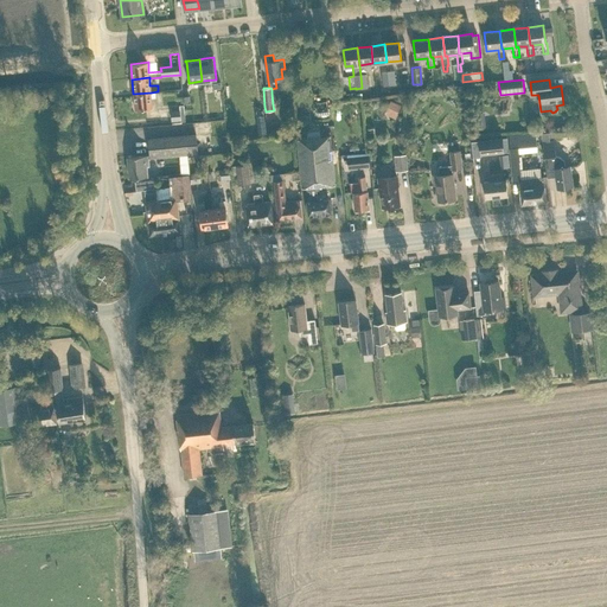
[(151,93),(133,94),(135,109),(152,108),(151,93)]
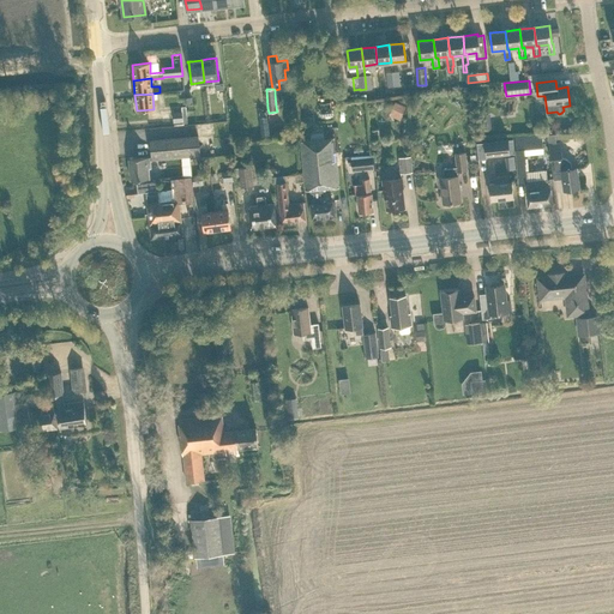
[(407,106),(396,101),(389,115),(399,120),(407,106)]
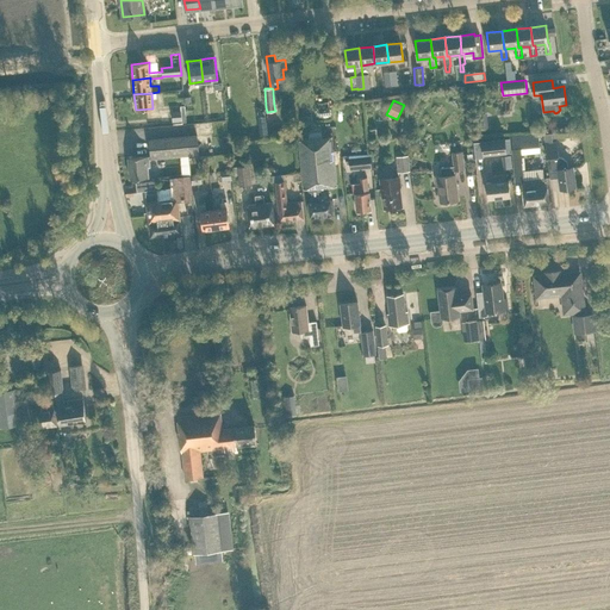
[(330,114),(329,101),(318,103),(319,116),(330,114)]
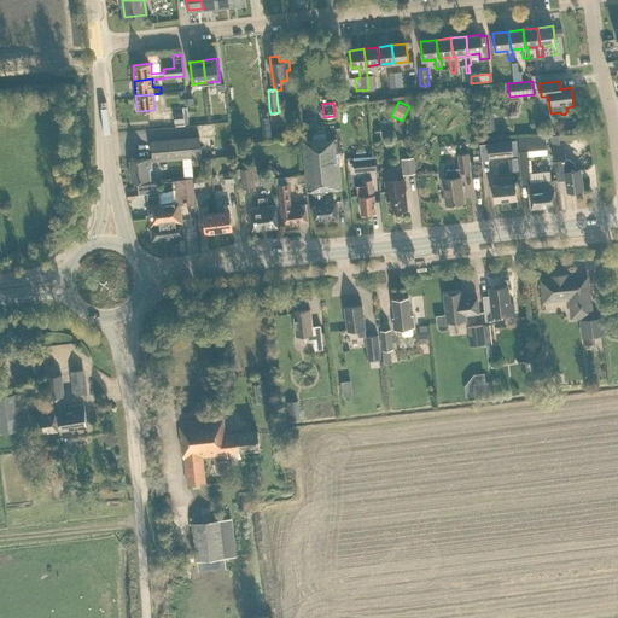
[(188,123),(187,106),(182,108),(182,112),(174,114),(175,123),(175,127),(185,126),(185,124),(188,123)]
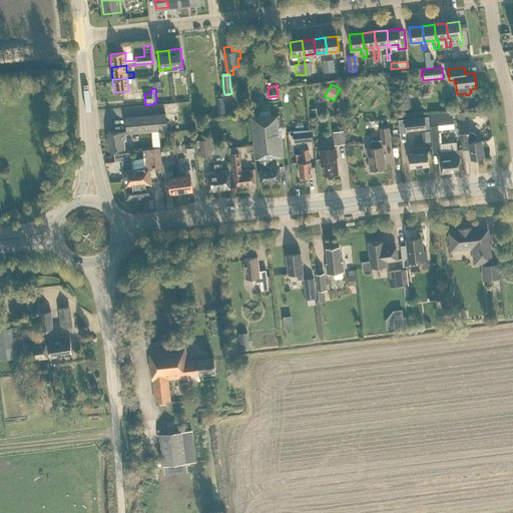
[(223,97),(216,98),(218,112),(224,112),(223,97)]
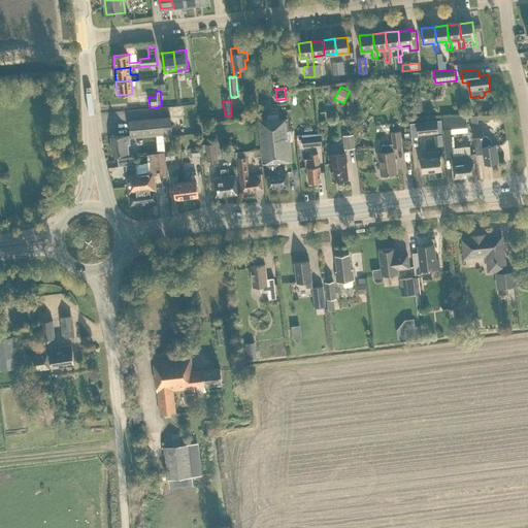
[(170,134),(185,132),(183,105),(169,106),(170,117),(129,121),(131,137),(170,134)]
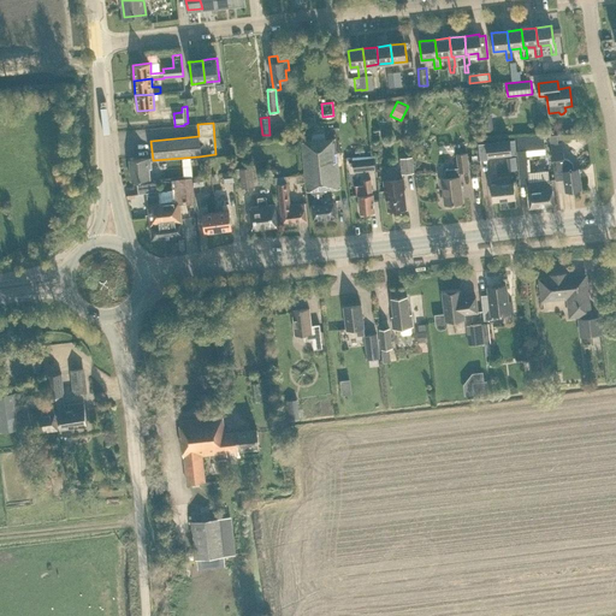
[(550,143),(558,143),(557,140),(564,138),(563,134),(550,135),(550,143)]
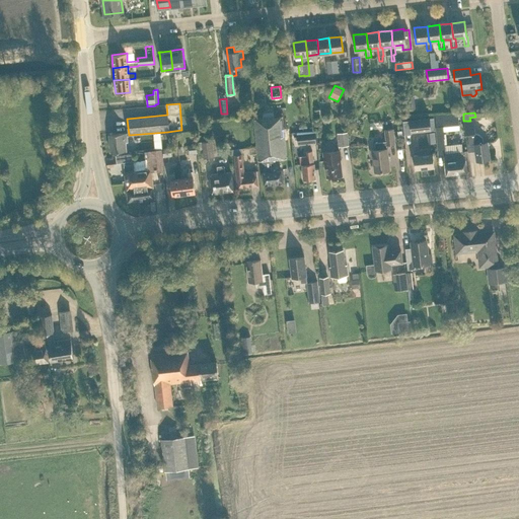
[(282,117),(264,119),(263,114),(256,115),(257,119),(253,120),(257,161),(263,160),(263,163),(266,162),(266,168),(264,168),(264,172),(262,173),(263,186),(283,183),(281,171),(277,171),(276,167),(271,167),(270,160),(286,158),(282,117)]
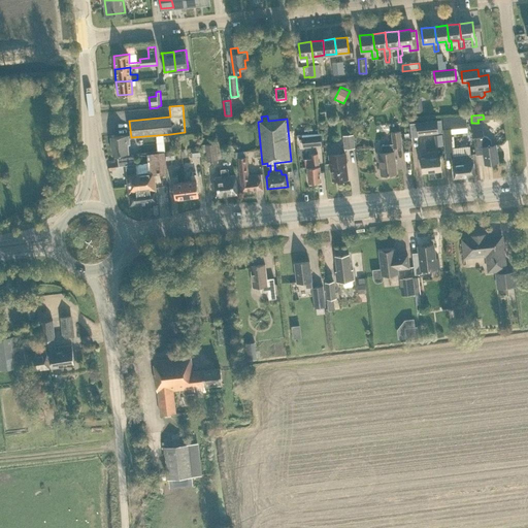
[(472,154),(453,156),(451,129),(467,127),(466,116),(442,118),(443,128),(446,157),(451,157),(454,177),(474,175),(472,154)]
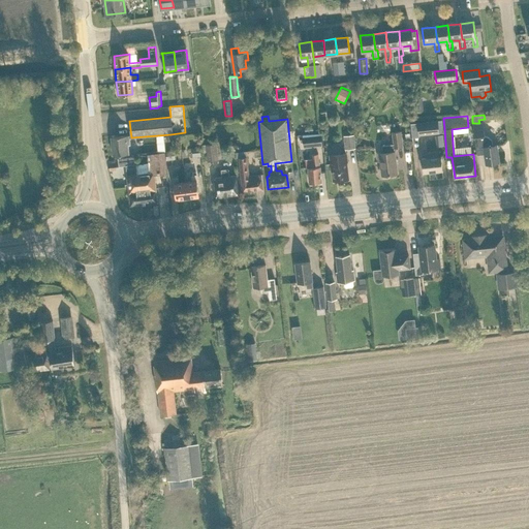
[(439,132),(438,121),(411,124),(412,135),(439,132)]
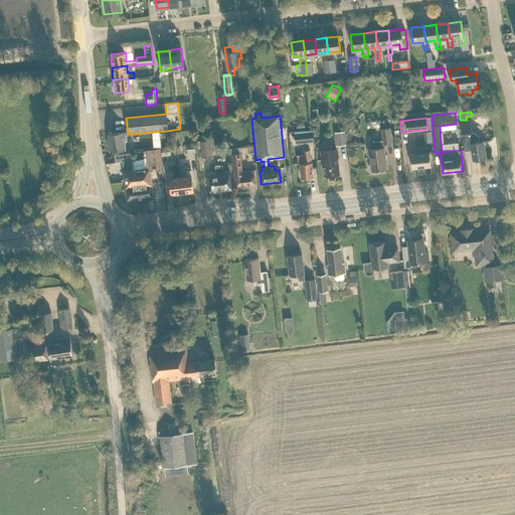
[(484,141),(479,142),(479,136),(476,134),(472,133),(470,120),(461,122),(464,148),(471,147),(473,160),(486,158),(484,141)]
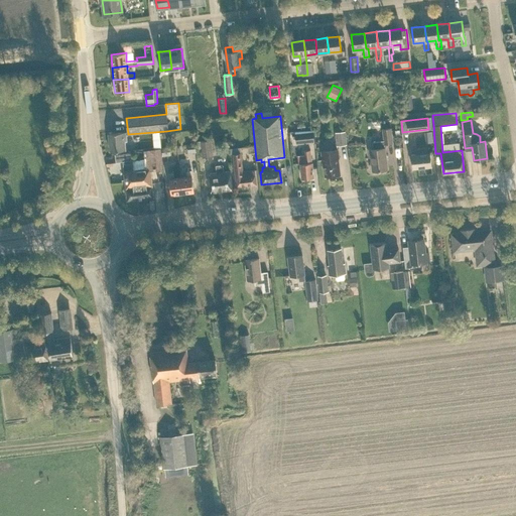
[(384,144),(393,143),(391,128),(382,129),(384,140),(372,142),(373,149),(369,149),(370,158),(371,157),(372,171),(387,169),(384,144)]
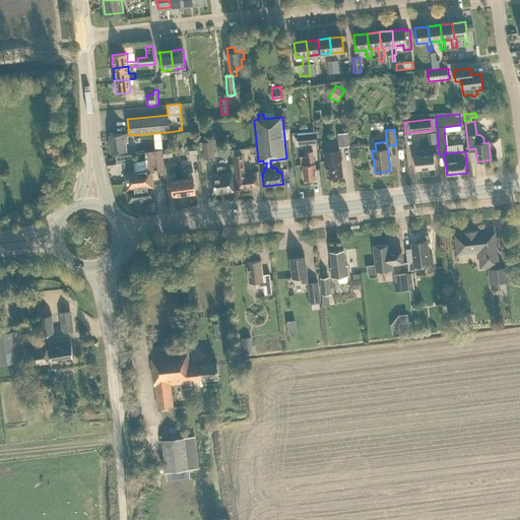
[(317,143),(316,132),(298,134),(299,145),(317,143)]
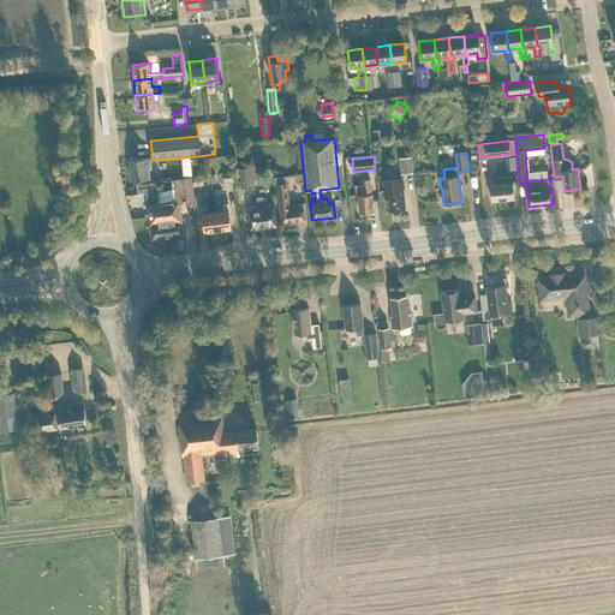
[(149,168),(151,168),(150,157),(129,160),(131,180),(149,179),(149,168)]
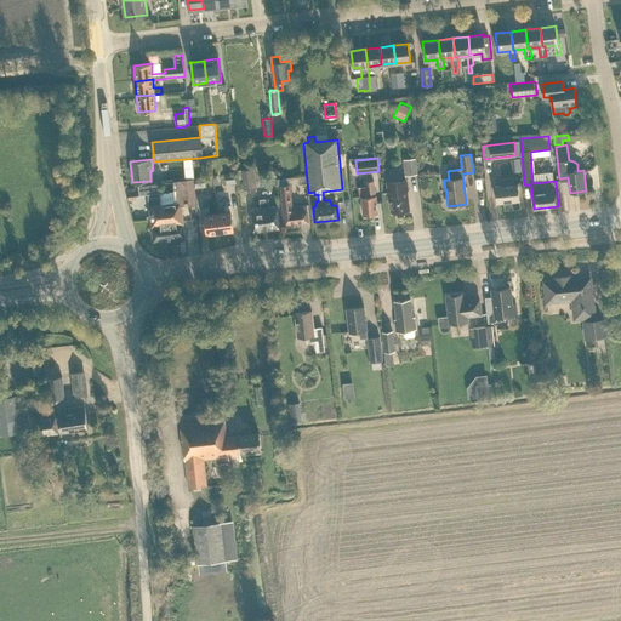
[(405,175),(416,174),(415,159),(404,160),(405,175)]
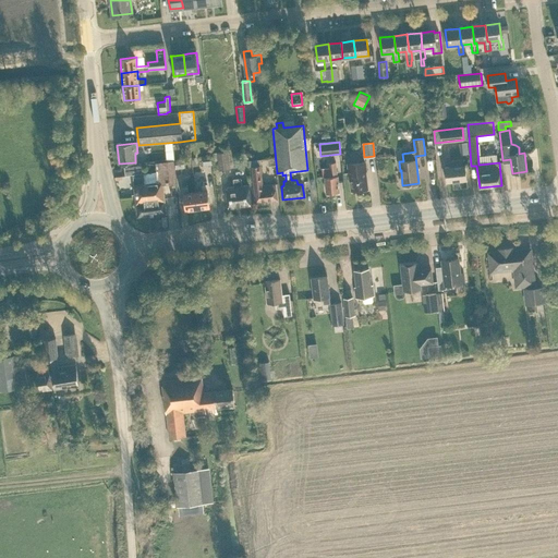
[(219,170),(230,168),(228,150),(217,153),(219,170)]
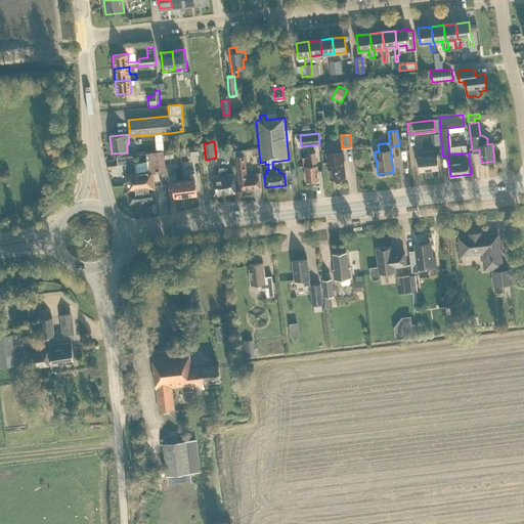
[(191,156),(199,155),(199,146),(190,147),(191,156)]
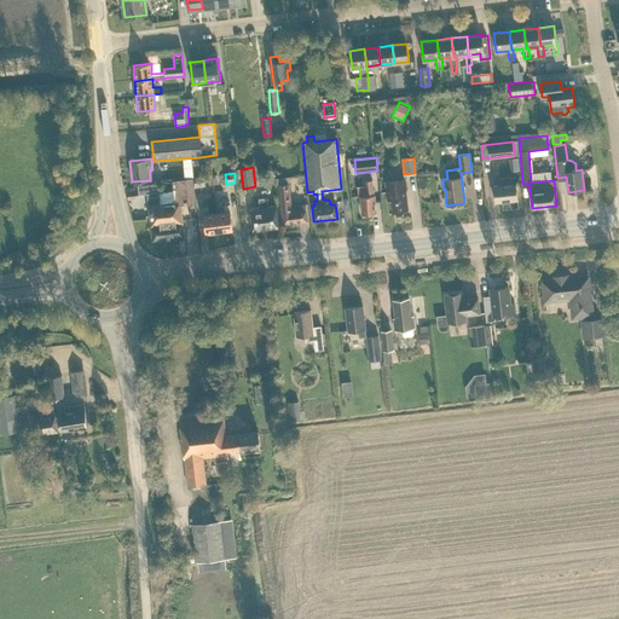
[(213,192),(212,174),(203,175),(194,177),(196,195),(213,192)]
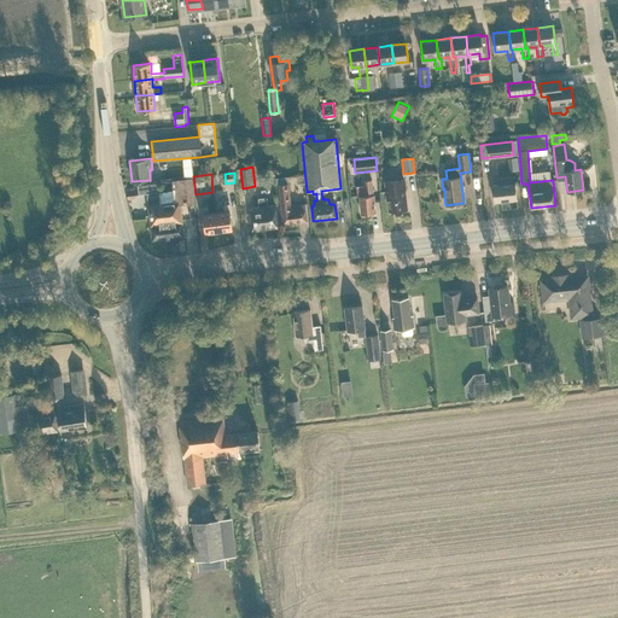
[(518,207),(517,199),(516,184),(512,184),(512,176),(499,178),(500,185),(493,186),(494,202),(507,200),(508,208),(518,207)]
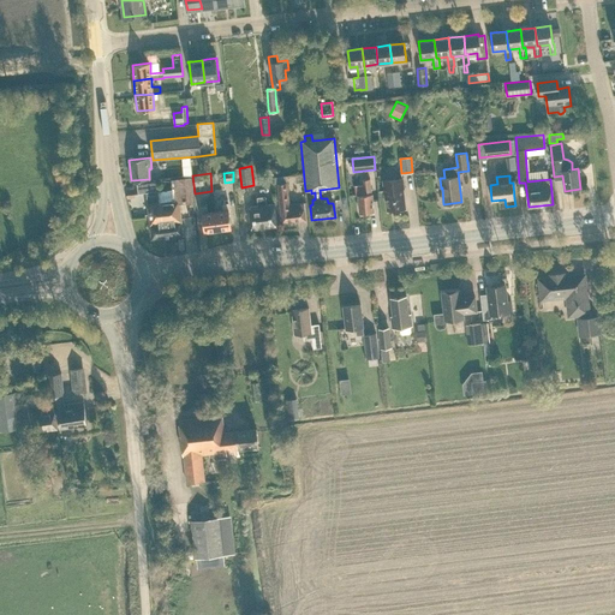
[(183,236),(179,203),(195,201),(191,177),(171,179),(173,191),(157,193),(159,203),(161,202),(165,238),(183,236)]
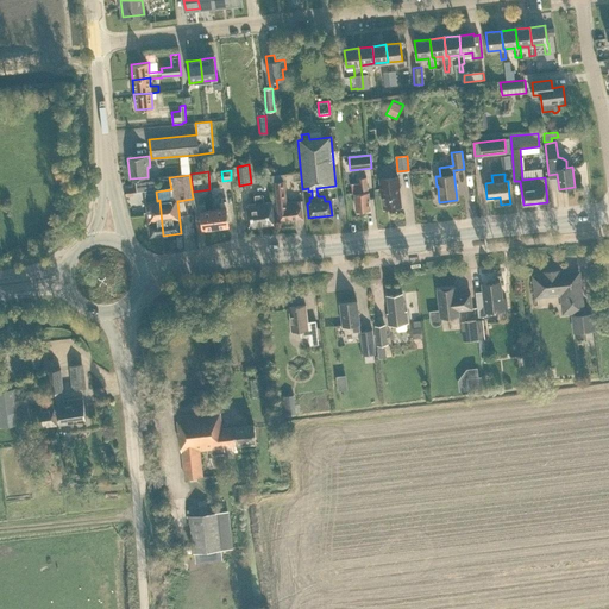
[(401,207),(399,187),(401,187),(400,176),(381,179),(381,188),(382,198),(383,198),(384,208),(401,207)]
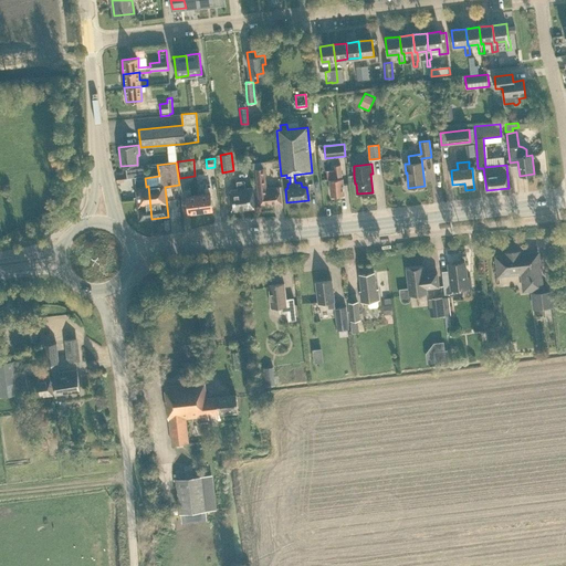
[(331,197),(344,195),(343,178),(342,178),(341,165),(333,165),(335,179),(329,179),(331,197)]
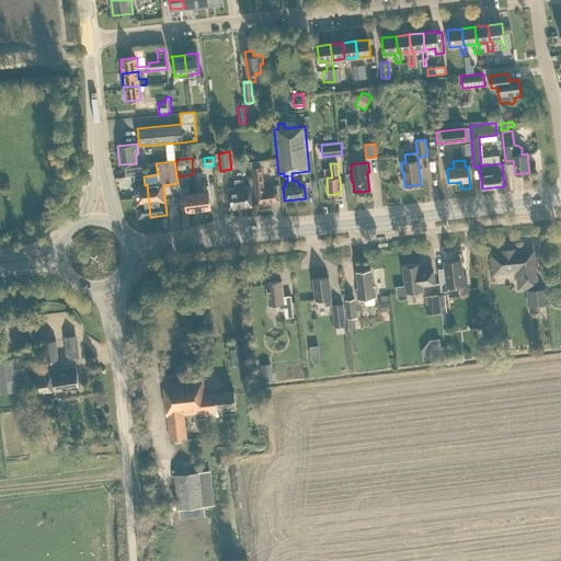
[(277,185),(263,187),(262,181),(263,181),(261,167),(258,167),(252,168),(256,204),(278,201),(277,185)]
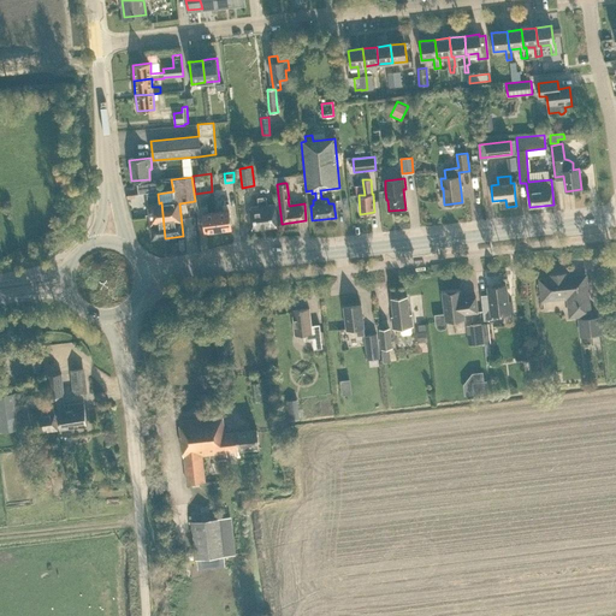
[(152,240),(165,238),(161,202),(159,203),(158,194),(147,195),(148,203),(147,203),(152,240)]
